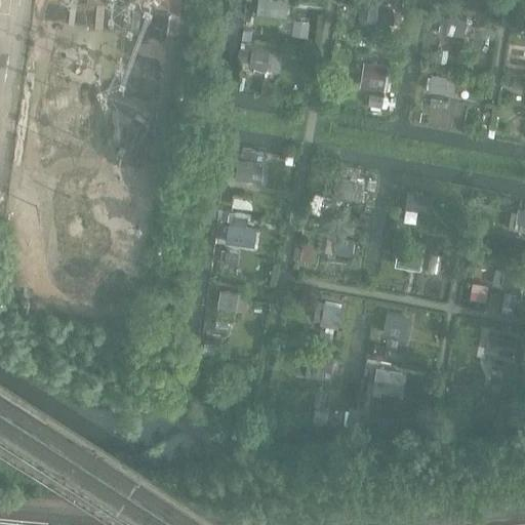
[(273,15),(275,0),(257,0),(256,13),(273,15)]
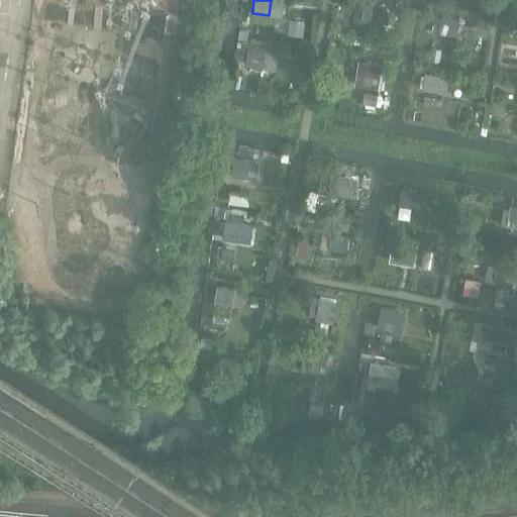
[(387,24),(390,8),(373,5),(370,21),(387,24)]
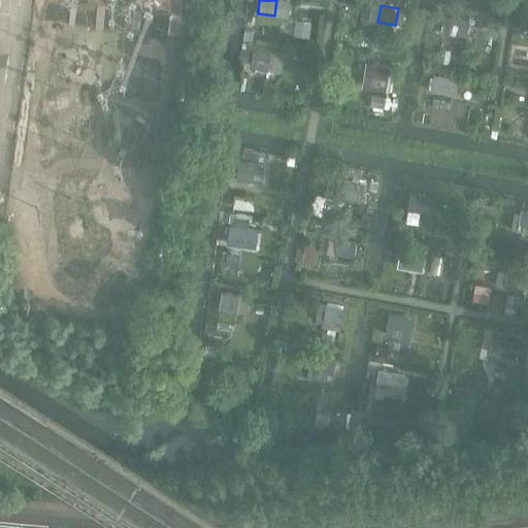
[(459,36),(462,19),(443,15),(440,33),(459,36)]
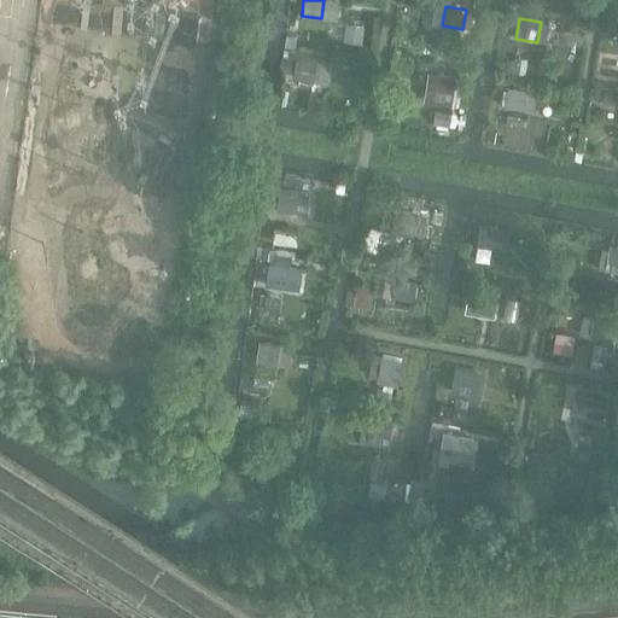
[(314,81),(318,60),(297,58),(293,79),(314,81)]
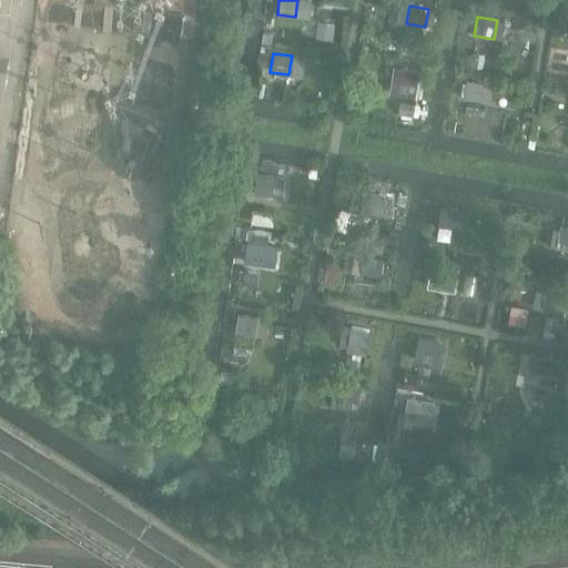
[(416,99),(421,72),(395,68),(391,94),(416,99)]
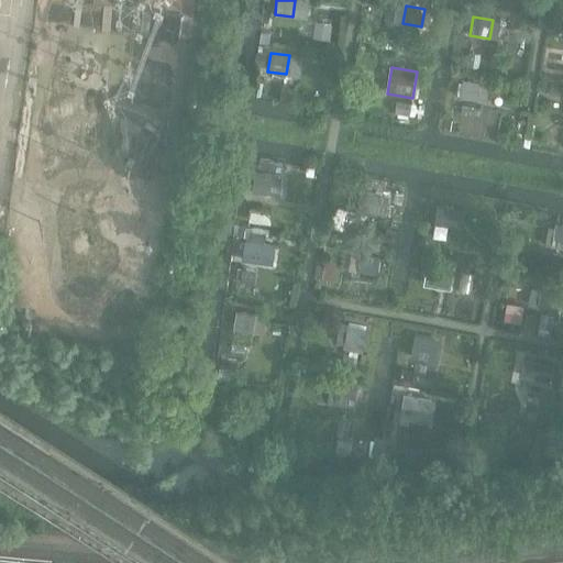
[(459,98),(476,101),(479,83),(461,80),(459,98)]
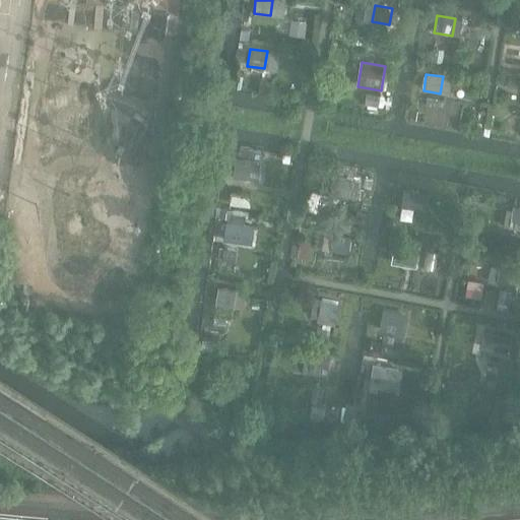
[(258,181),(261,161),(235,158),(233,178),(258,181)]
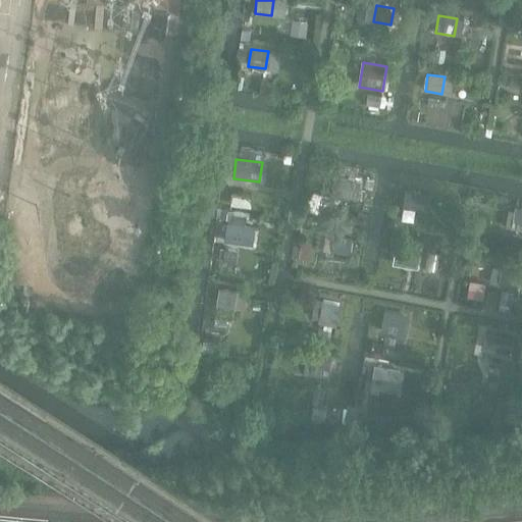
[(341,197),(357,200),(360,184),(344,180),(341,197)]
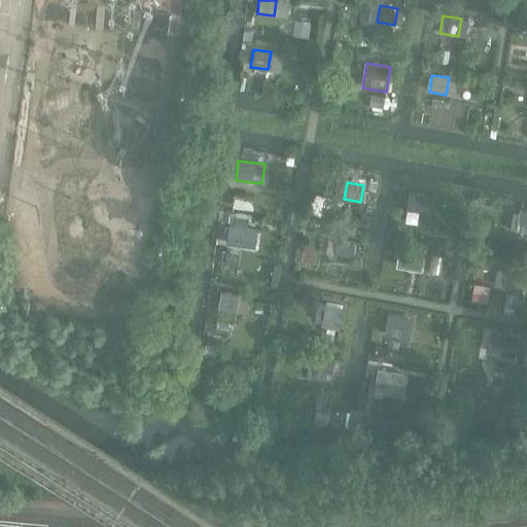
[(424,213),(427,196),(409,192),(406,210),(424,213)]
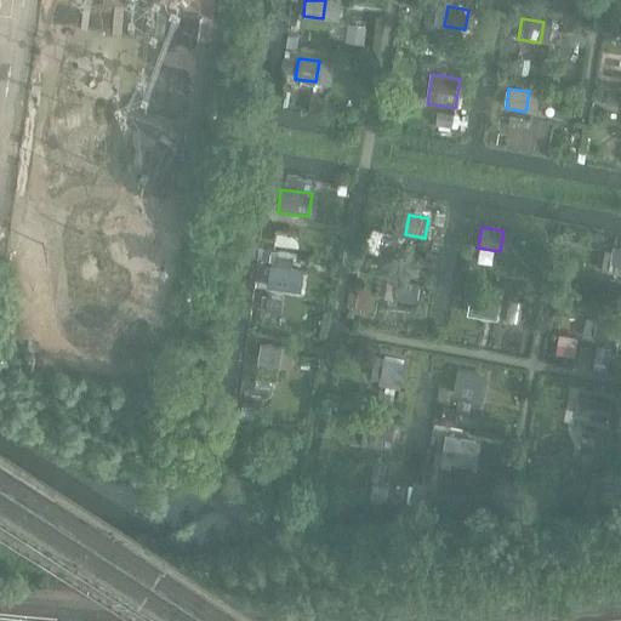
[(620,274),(620,249),(613,248),(608,273),(620,274)]
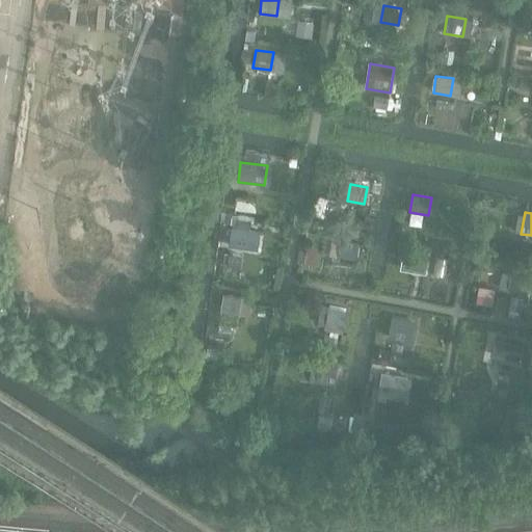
[(233,228),(230,246),(246,248),(256,249),(258,232),(249,231),(233,228)]
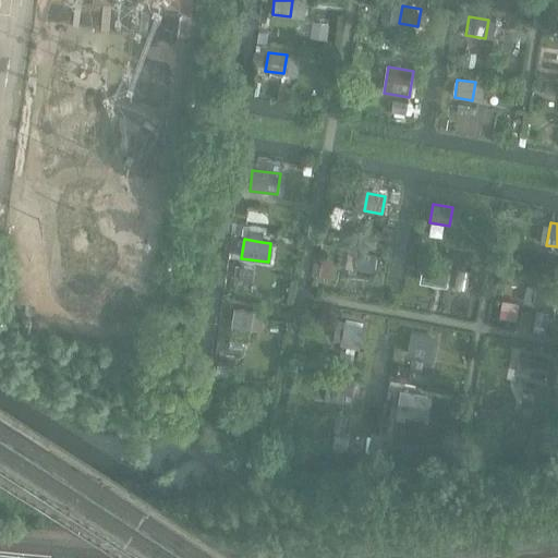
[(373,273),(376,255),(356,252),(353,269),(373,273)]
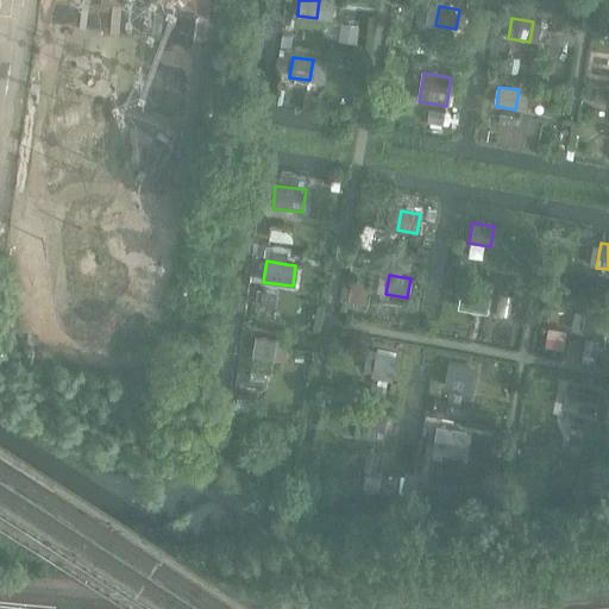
[(460,289),(457,309),(485,314),(489,294),(460,289)]
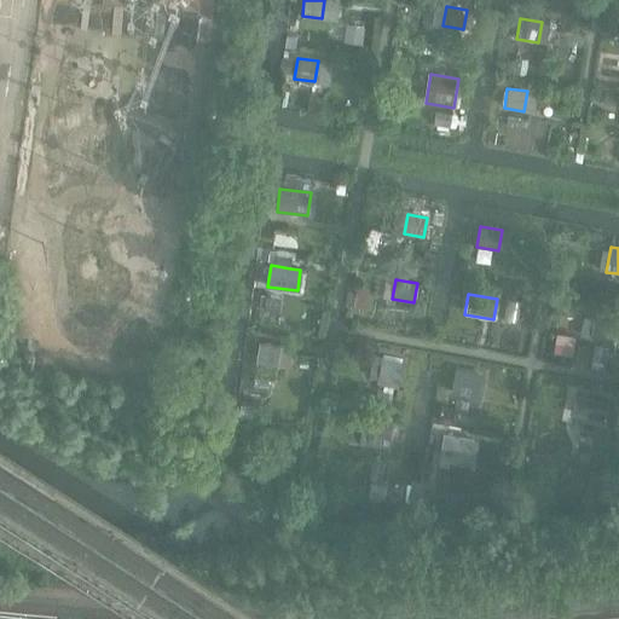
[(614,343),(618,322),(594,317),(590,339),(614,343)]
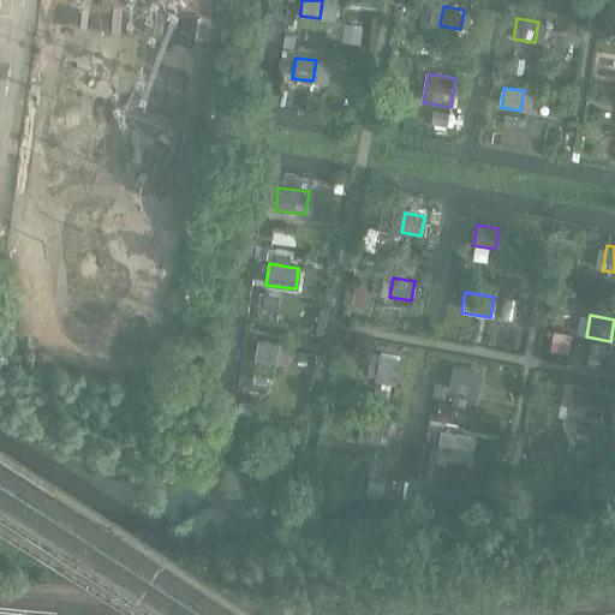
[(276,364),(280,342),(257,340),(255,360),(276,364)]
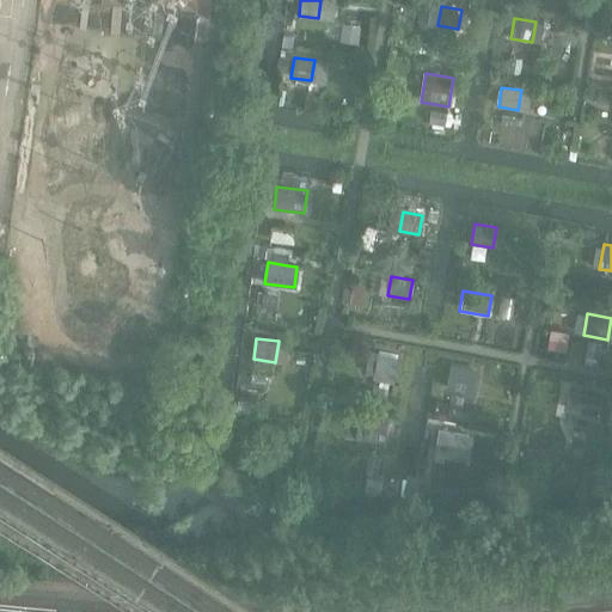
[(393,383),(398,359),(378,355),(374,379),(393,383)]
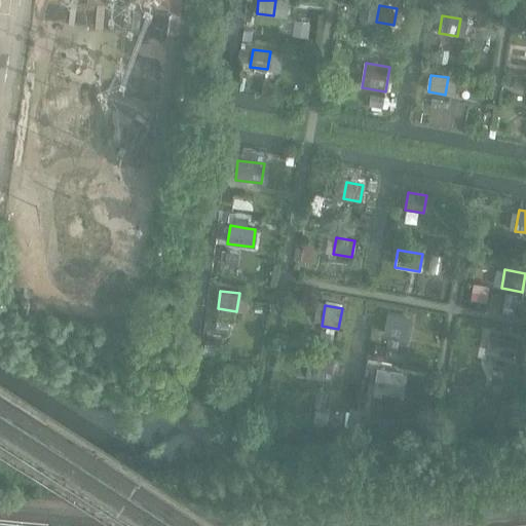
[(401,337),(405,315),(387,312),(383,334),(401,337)]
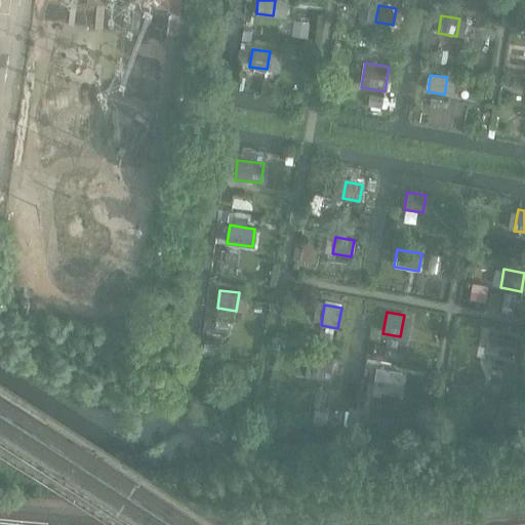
[(494,354),(511,357),(514,339),(497,336),(494,354)]
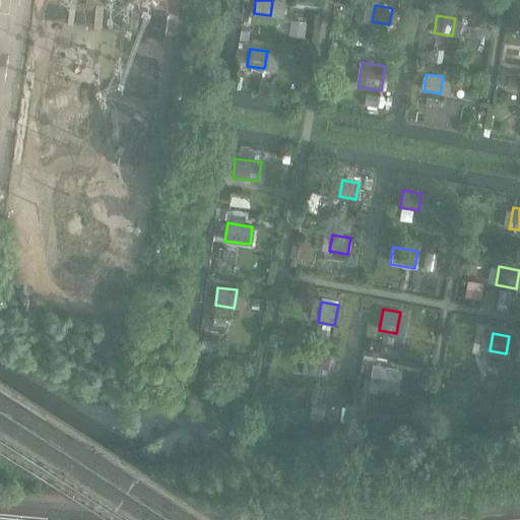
[(330,354),(312,352),(309,374),(327,376),(330,354)]
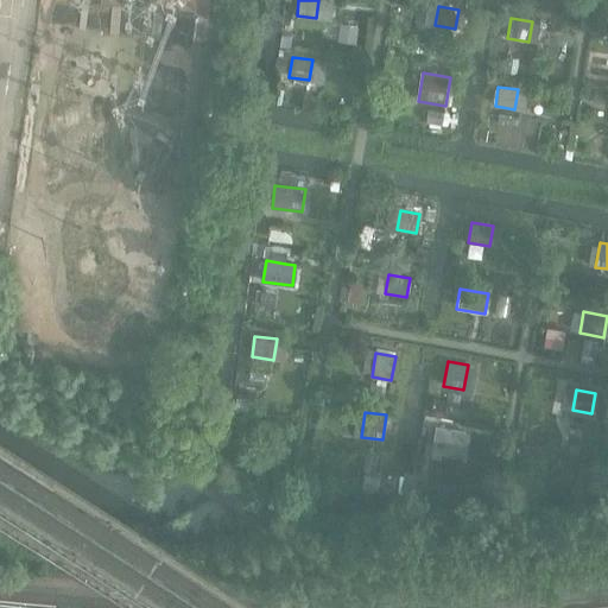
[(454,453),(457,432),(435,429),(431,448),(454,453)]
